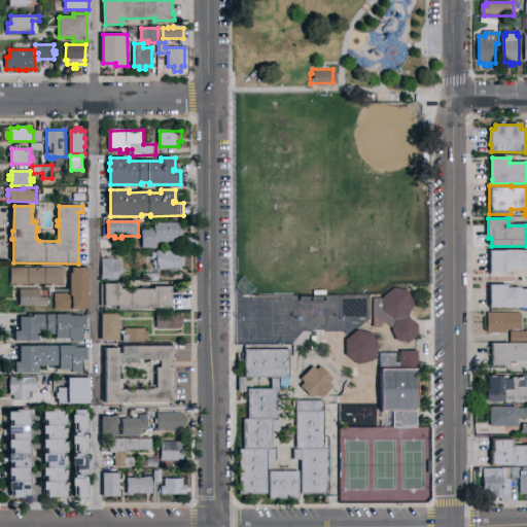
[(143,231),(150,231),(150,229),(153,229),(153,231),(154,231),(154,227),(156,227),(156,223),(181,223),(181,230),(184,230),(184,237),(181,237),(181,242),(157,242),(157,248),(143,248),(143,231)]
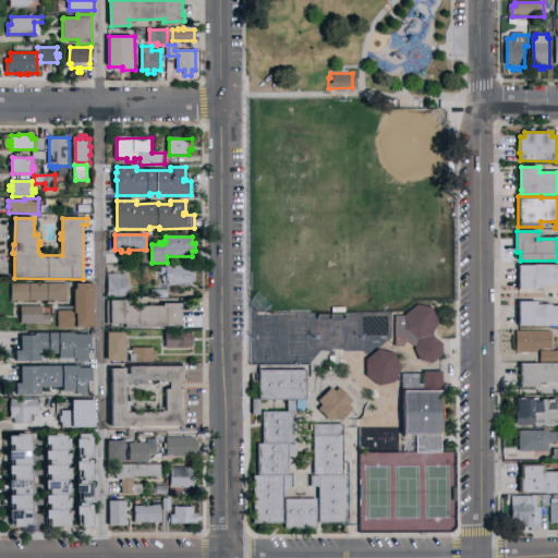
[(557,284),(553,284),(553,287),(537,287),(537,290),(520,290),(519,266),(557,265),(557,284)]
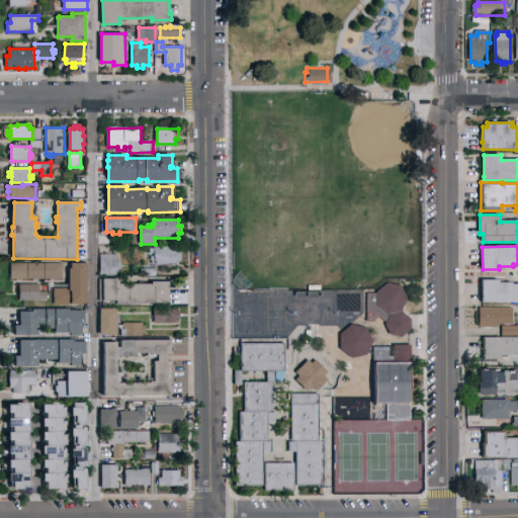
[(156,247),(182,247),(182,263),(178,263),(178,266),(157,266),(157,265),(153,265),(153,257),(156,257),(156,254),(151,254),(151,249),(156,249),(156,247)]
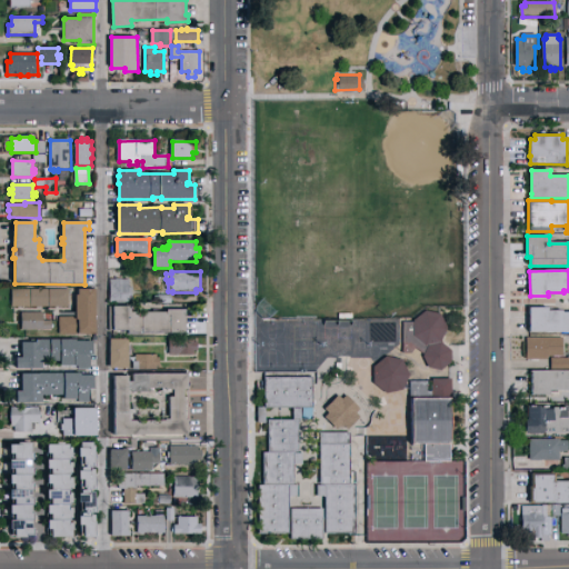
[(111,280),(123,279),(123,280),(131,280),(131,288),(133,288),(133,302),(130,302),(130,303),(111,303),(111,280)]
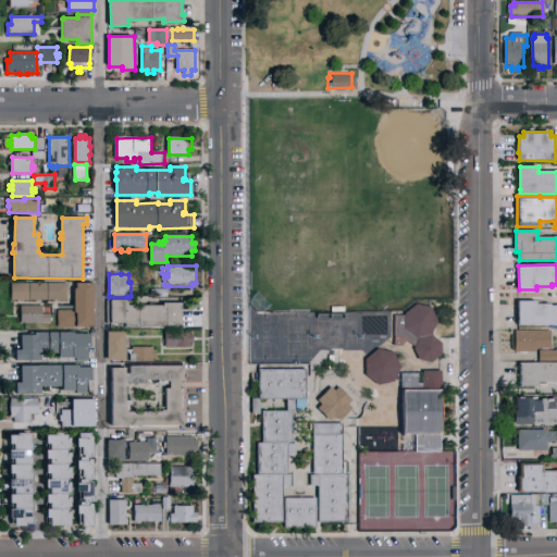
[(69,284),(69,300),(12,300),(12,293),(11,293),(11,284),(69,284)]
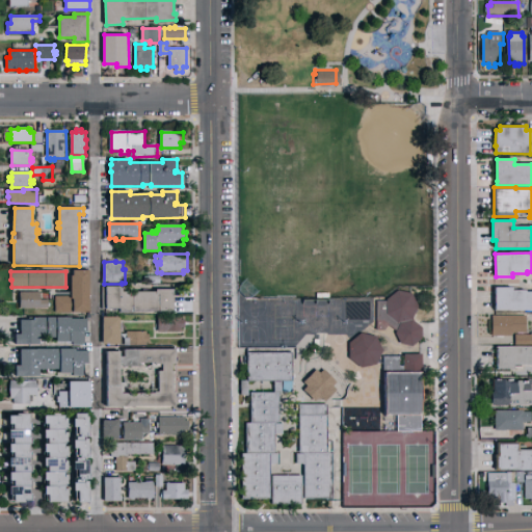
[(56,297),(72,297),(72,276),(74,276),(74,271),(90,271),(90,313),(56,313),(56,297)]
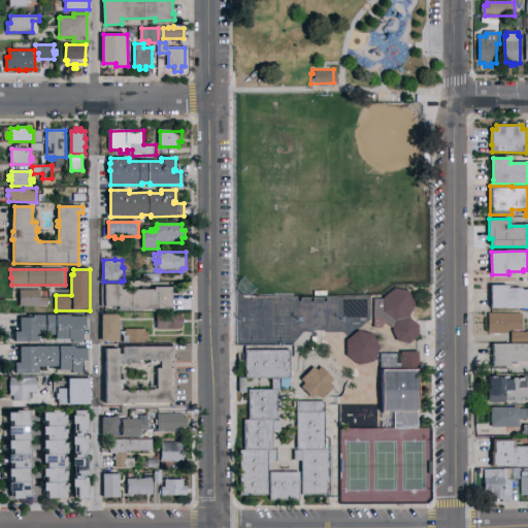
[(106,285),(123,285),(123,290),(156,291),(156,288),(173,288),(173,310),(120,310),(120,306),(106,306),(106,285)]
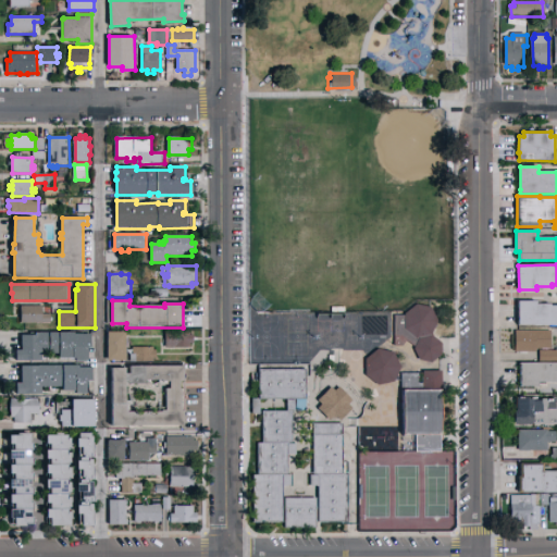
[(518,301),(536,301),(536,305),(552,305),(552,307),(556,306),(556,325),(534,326),(534,325),(518,325),(518,301)]
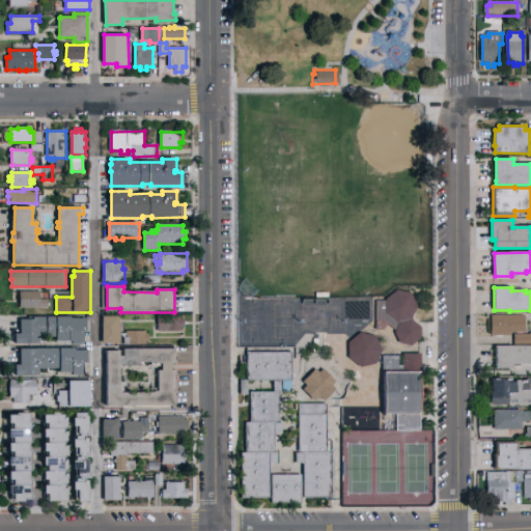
[(376,301),(387,301),(387,299),(398,290),(413,294),(419,307),(414,317),(415,322),(422,327),(422,339),(413,346),(401,344),(396,333),(397,331),(389,326),(385,331),(378,331),(376,301)]
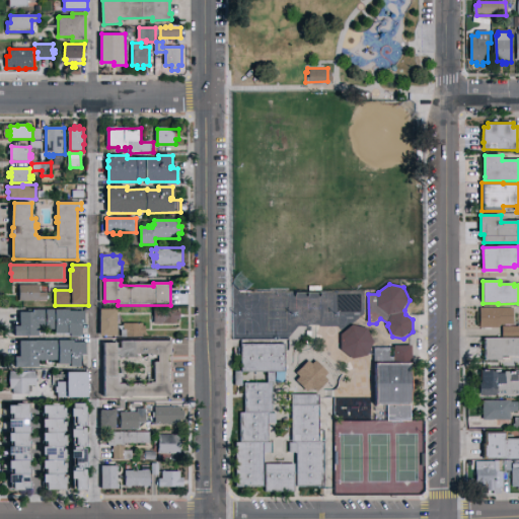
[(20,286),(40,286),(41,293),(48,293),(48,301),(20,301),(20,286)]
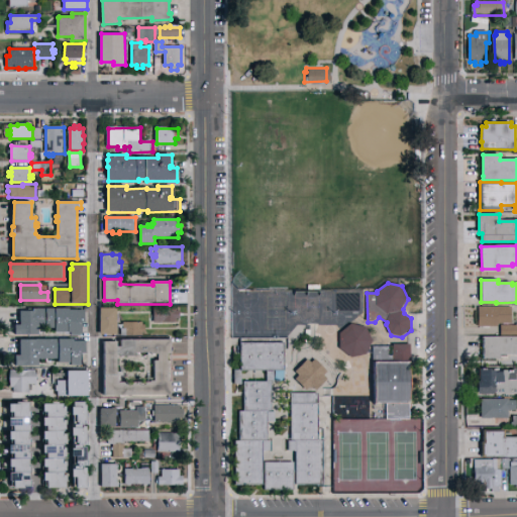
[(176,321),(175,307),(149,307),(149,321),(176,321)]
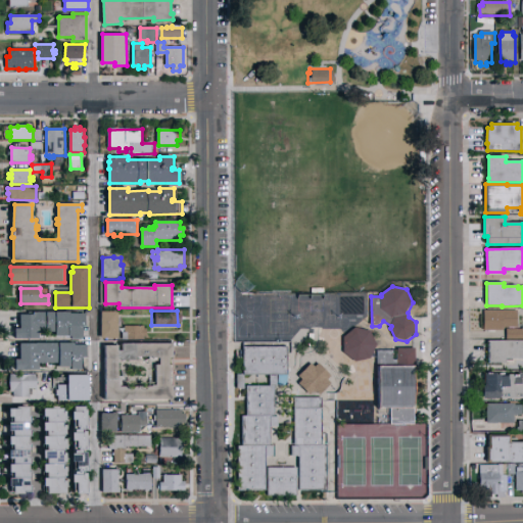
[(518,311),(518,328),(505,328),(505,331),(484,331),(484,329),(481,329),(481,316),(484,316),(484,311),(518,311)]
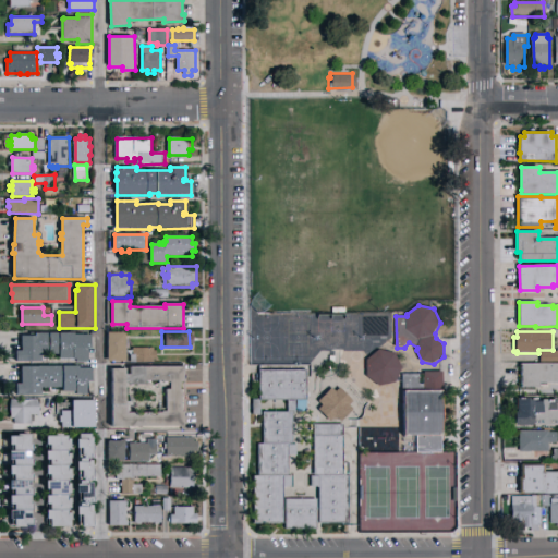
[(37,334),(75,334),(75,336),(92,336),(92,349),(89,349),(89,362),(77,362),(77,359),(60,359),(60,354),(43,354),(43,362),(17,362),(16,352),(23,352),(22,337),(37,337),(37,334)]
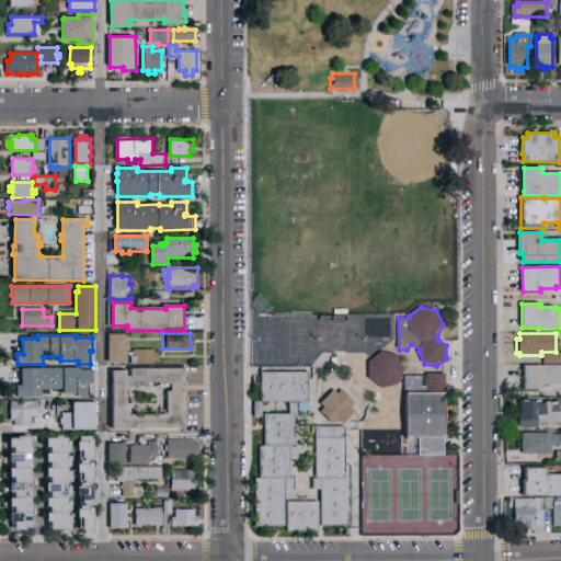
[(110,335),(128,335),(127,364),(110,364),(110,335)]
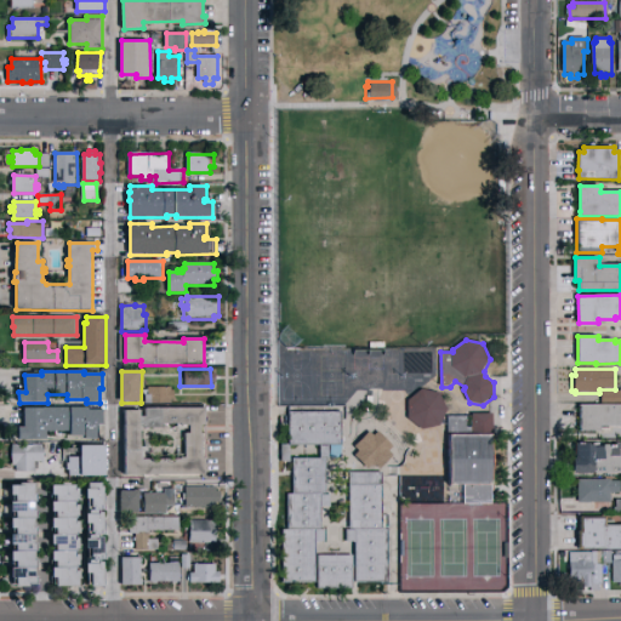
[(149,388),(172,388),(172,391),(176,391),(176,400),(172,400),(172,404),(147,404),(147,396),(149,396),(149,388)]
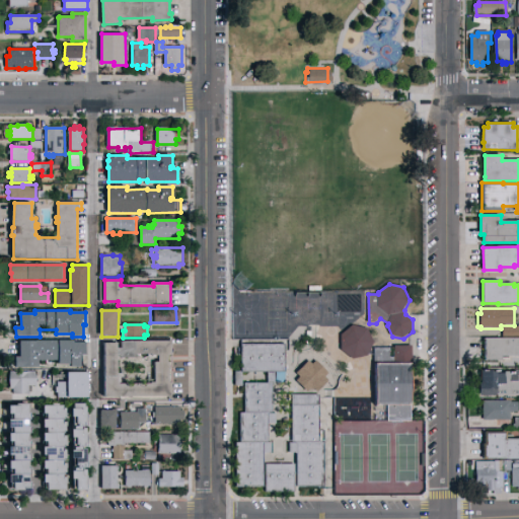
[(354,325),(369,329),(375,343),(368,357),(354,360),(342,350),(342,335),(354,325)]
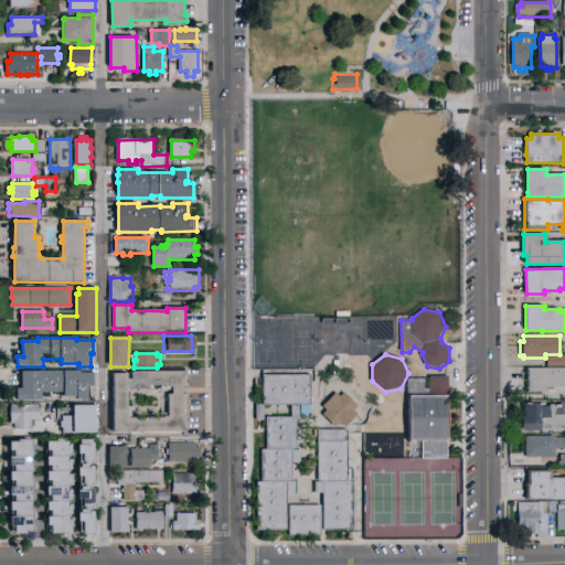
[(548,356),(564,356),(564,365),(548,365),(548,356)]
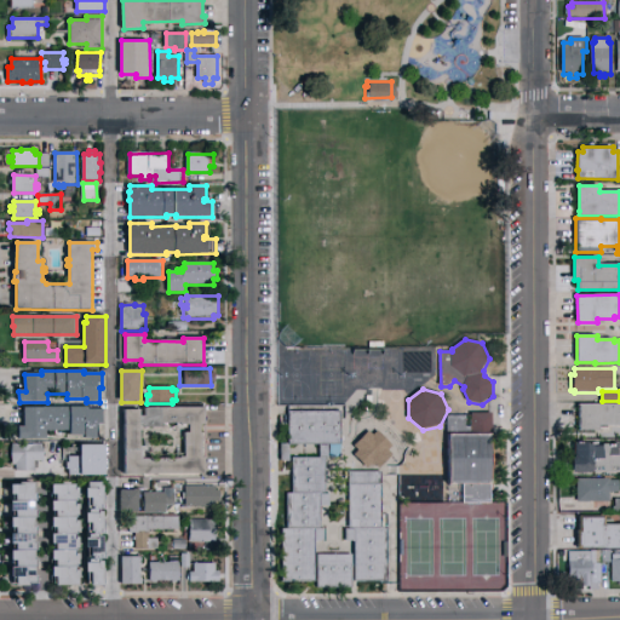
[(579,406),(619,405),(619,426),(600,426),(600,431),(580,431),(579,406)]
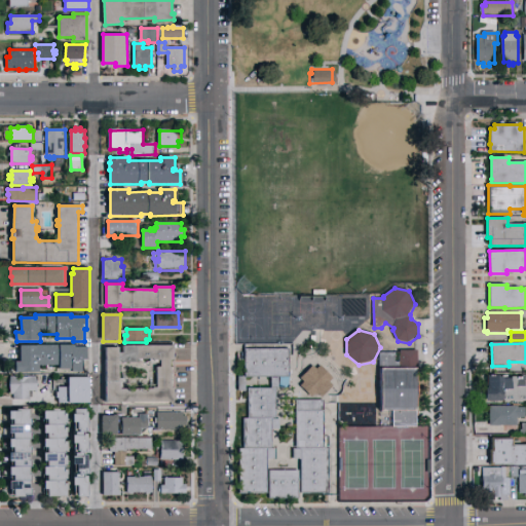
[(15,373),(15,363),(21,363),(21,346),(75,346),(75,348),(87,348),(87,361),(82,361),(82,373),(73,373),(73,370),(61,370),(61,366),(39,366),(39,373),(15,373)]
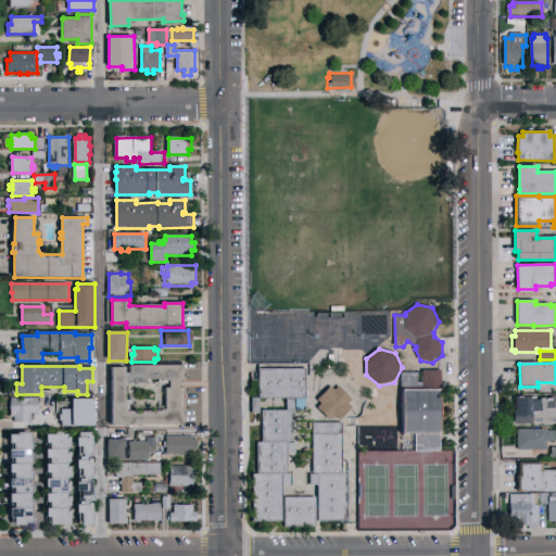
[(126,368),(126,374),(131,374),(131,366),(185,366),(185,381),(180,381),(180,389),(182,389),(182,411),(185,411),(185,426),(113,426),(113,368),(126,368)]
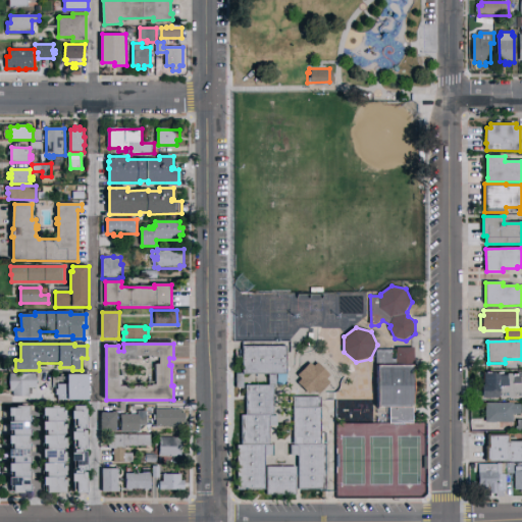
[(244,347),(289,347),(289,385),(278,385),(278,375),(244,375),(244,358),(238,358),(238,351),(244,351),(244,347)]
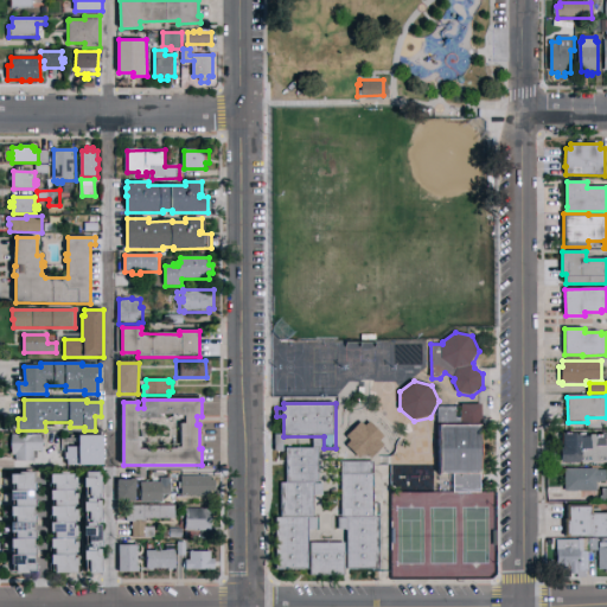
[(439,408),(459,408),(459,419),(461,419),(461,408),(462,408),(462,404),(484,404),(484,428),(481,428),(481,475),(484,475),(484,481),(481,481),(481,493),(440,493),(440,426),(439,426),(439,408)]
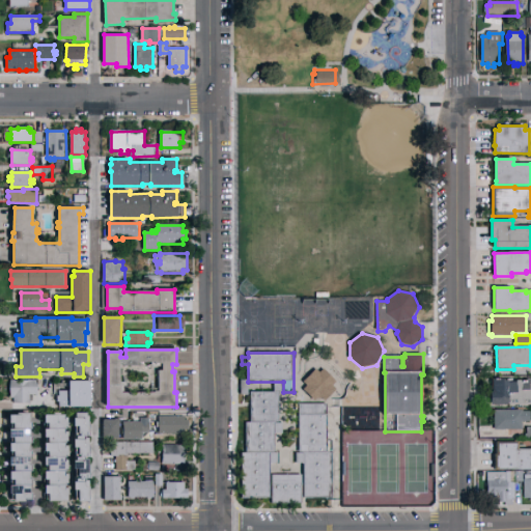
[(308,386),(304,383),(317,369),(320,373),(325,369),(337,383),(333,386),(337,390),(326,401),(324,399),(322,400),(320,399),(319,400),(318,398),(315,401),(304,390),(308,386)]
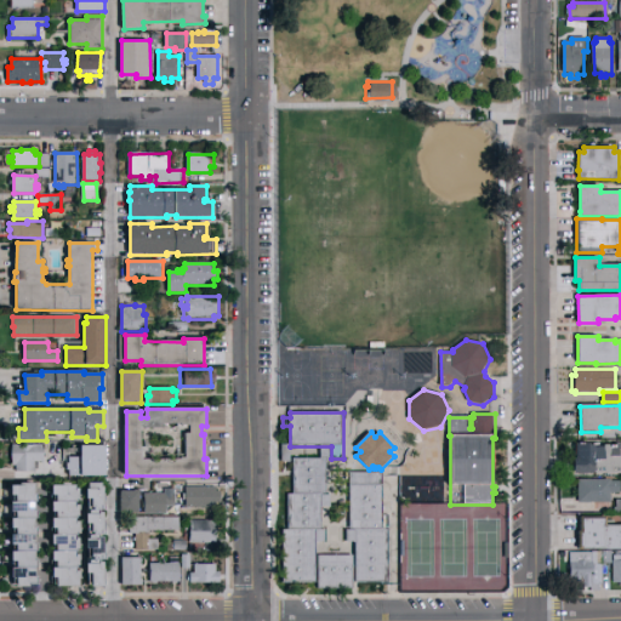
[(576,444),(590,444),(591,445),(596,445),(596,448),(604,448),(604,445),(616,446),(616,445),(620,445),(620,450),(620,474),(575,474),(575,459),(576,459),(576,444)]
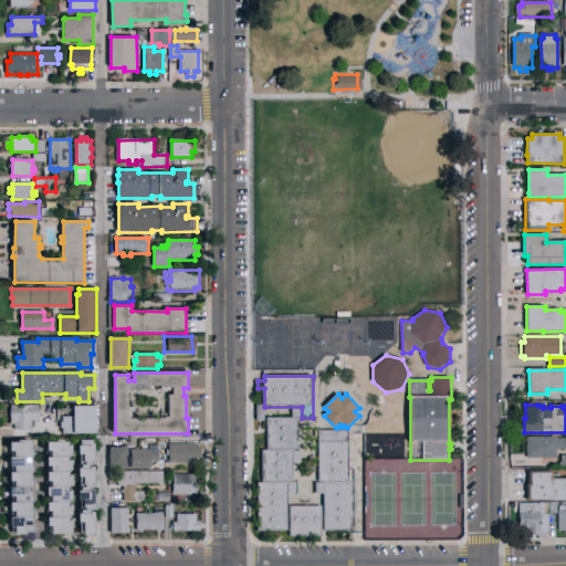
[(41,406),(41,421),(32,421),(32,422),(37,422),(37,428),(32,428),(32,430),(16,430),(16,425),(12,425),(12,407),(31,407),(31,406),(41,406)]
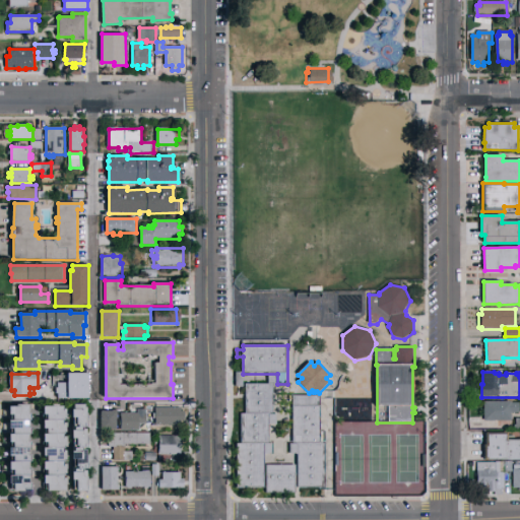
[(68,374),(89,374),(89,399),(59,399),(59,396),(57,396),(57,389),(59,389),(59,384),(68,384),(68,374)]
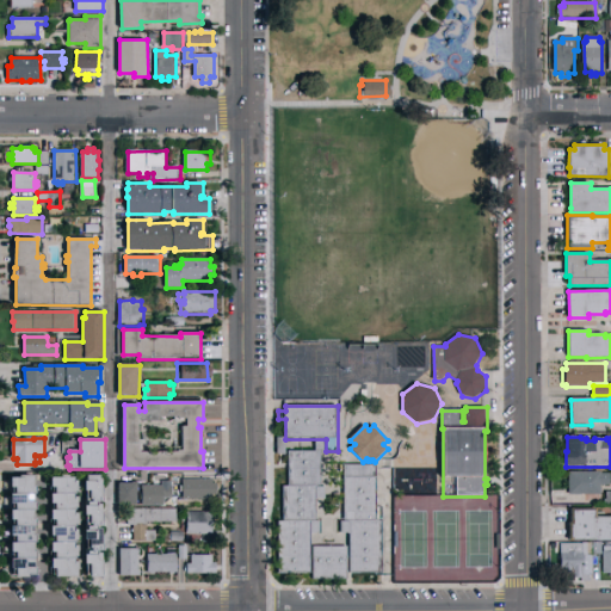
[(277,439),(287,439),(285,456),(277,456),(277,439)]
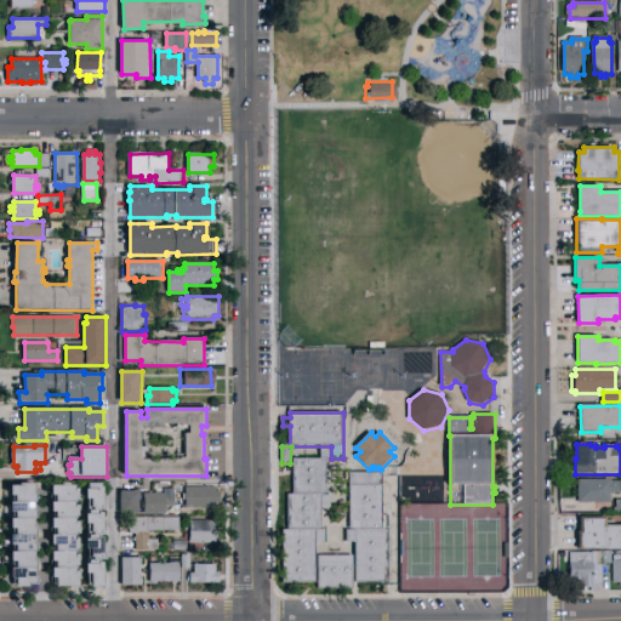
[(294,460),(326,459),(328,495),(323,495),(323,496),(331,496),(331,507),(322,508),(322,530),(325,530),(325,542),(317,542),(317,584),(283,584),(283,530),(289,530),(289,495),(294,495),(294,460)]
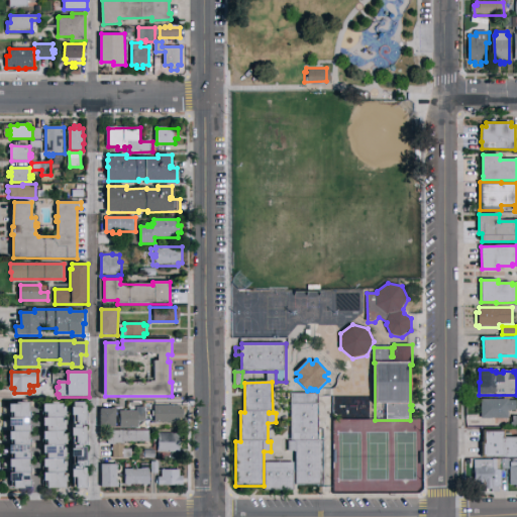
[(292,394),(319,394),(319,430),(321,430),(322,441),(324,441),(324,485),(297,486),(297,451),(289,451),(289,442),(297,442),(297,441),(292,441),(292,394)]
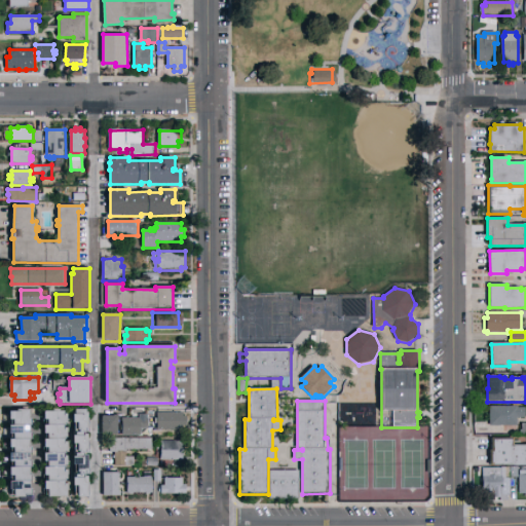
[(514,407),(514,405),(520,405),(520,408),(525,408),(525,418),(519,418),(519,426),(490,426),(490,407),(514,407)]
